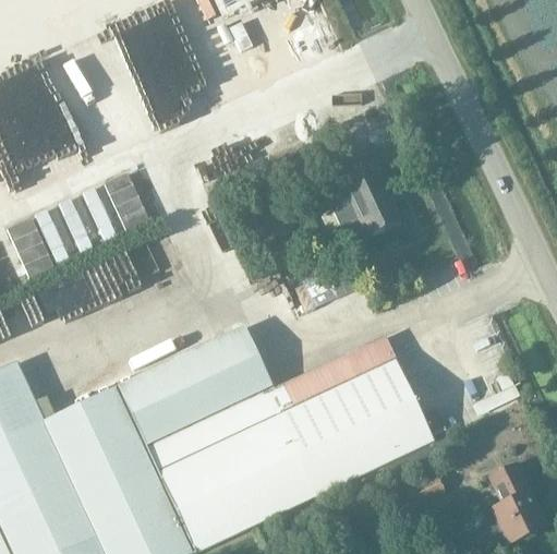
[(212,0),(226,29),(289,0),(212,0)]
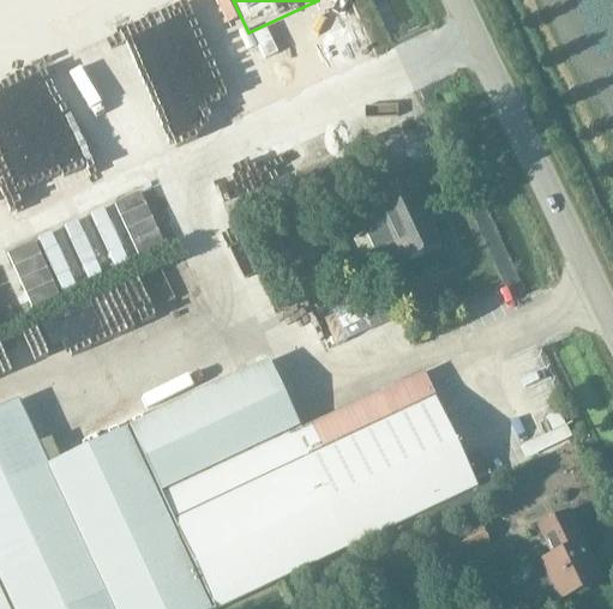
[(170,192),(143,204),(168,255),(194,242),(170,192)]
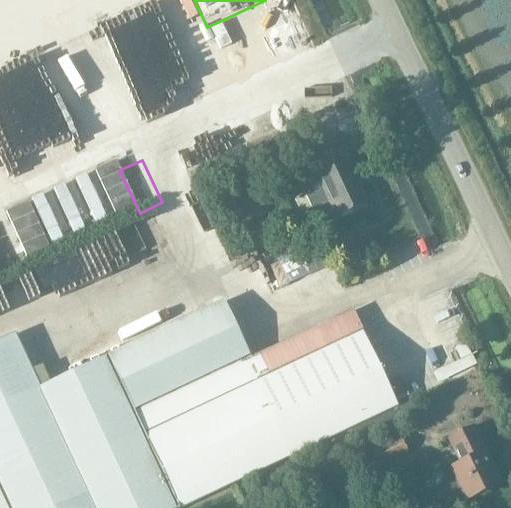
[(348,160),(319,174),(317,169),(299,178),(313,206),(331,198),(338,213),(365,200),(355,179),(357,178),(348,160)]
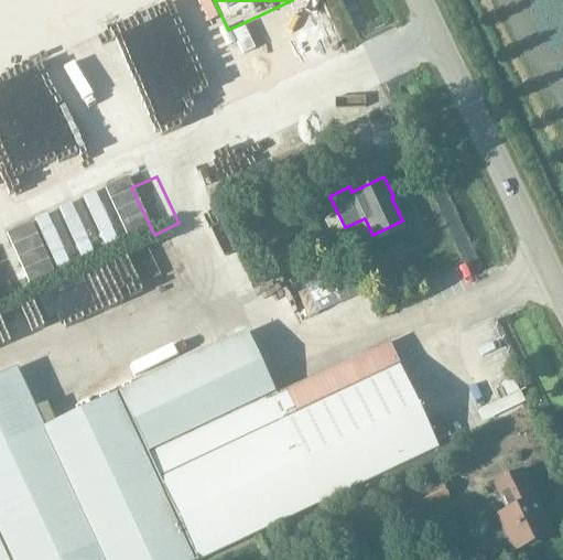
[(118,194),(94,205),(116,252),(141,240),(118,194)]
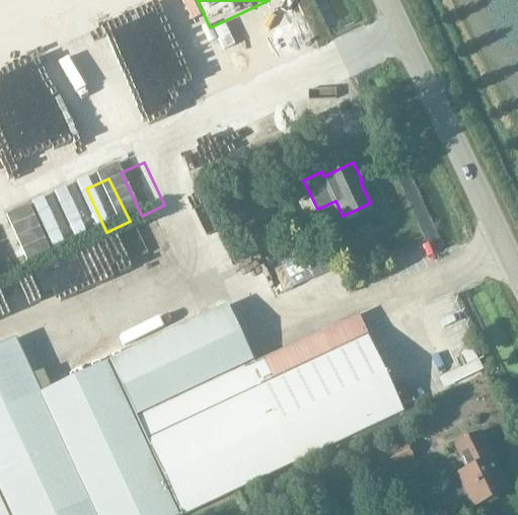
[(74,195),(52,205),(72,248),(95,238),(74,195)]
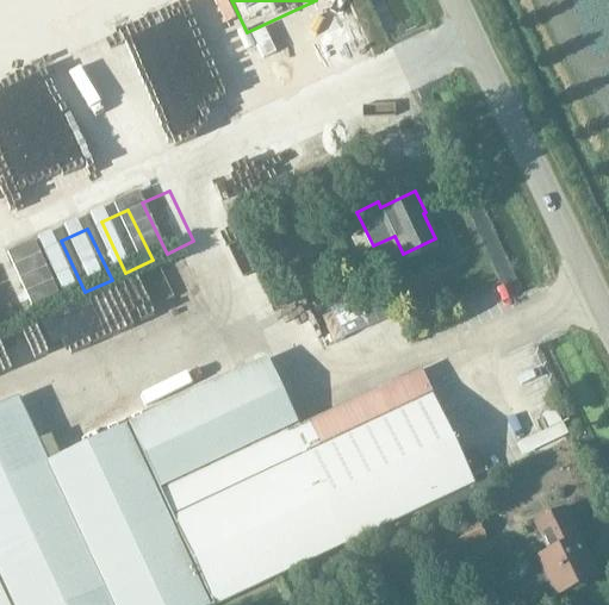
[(47,248),(20,260),(44,311),(70,299),(47,248)]
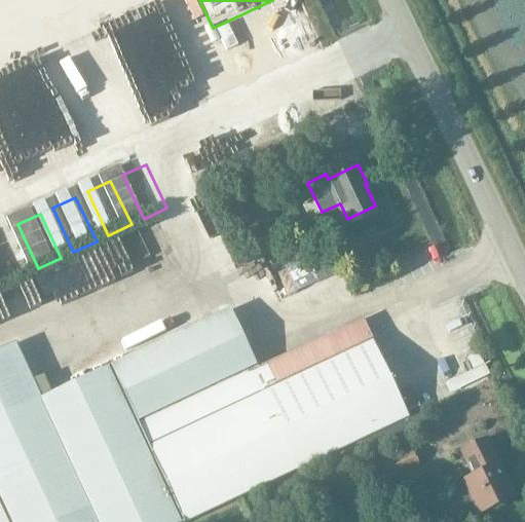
[(150,264),(165,258),(153,227),(138,234),(150,264)]
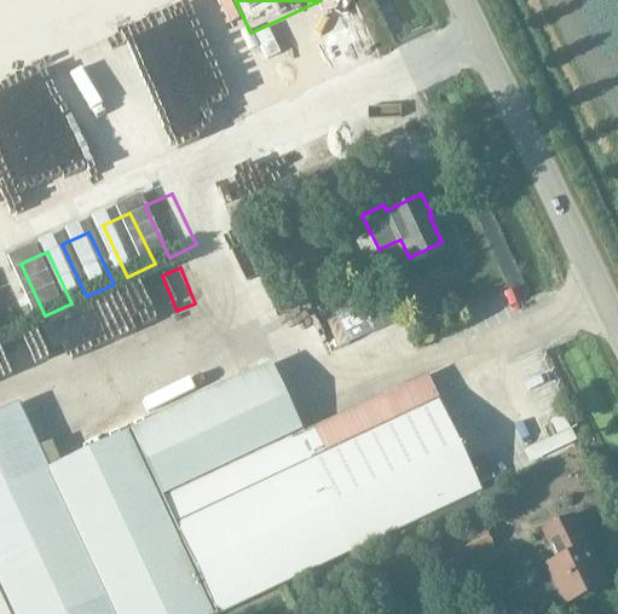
[(6,271),(0,273),(0,328),(4,335),(30,323),(6,271)]
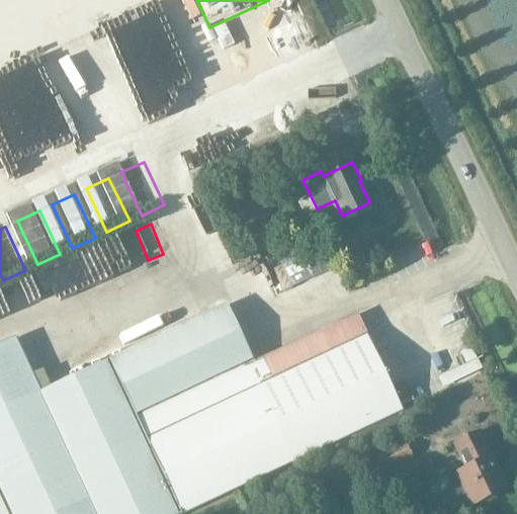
[(130,284),(142,280),(128,237),(115,241),(130,284)]
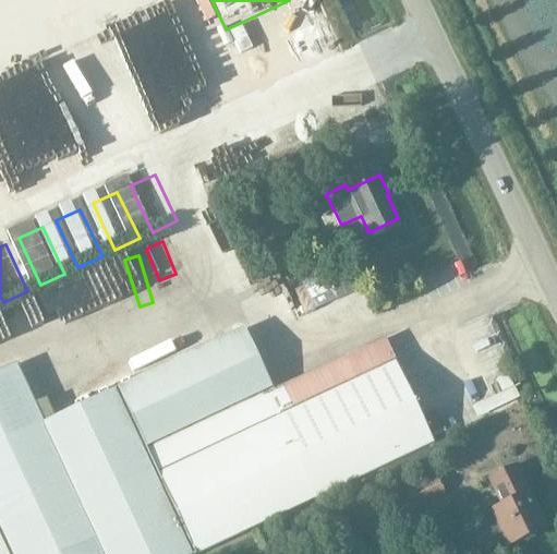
[(205,268),(191,274),(203,299),(216,293),(205,268)]
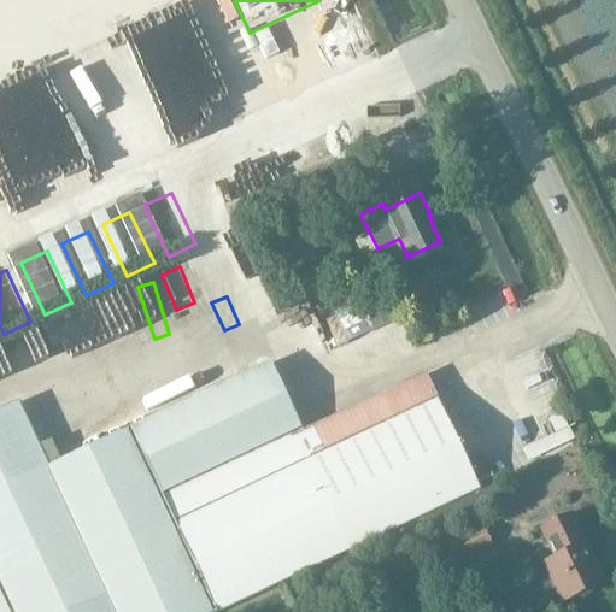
[(194,310),(181,313),(187,330),(200,325),(194,310)]
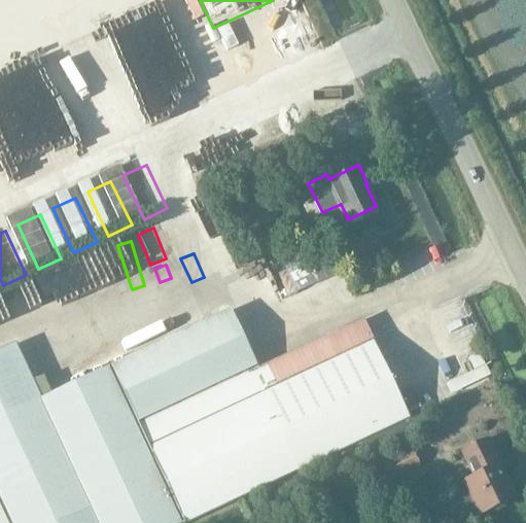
[(16,341),(0,348),(0,522),(179,522),(361,439),(366,452),(428,422),(415,391),(405,387),(397,390),(364,317),(258,365),(232,307),(42,396),(16,341)]
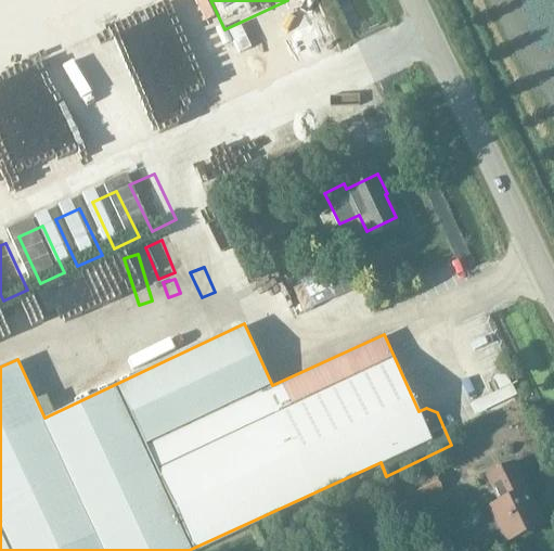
[(515,459),(486,473),(498,499),(488,503),(490,509),(480,513),(478,521),(487,538),(493,539),(503,535),(505,540),(544,522),(515,459)]
